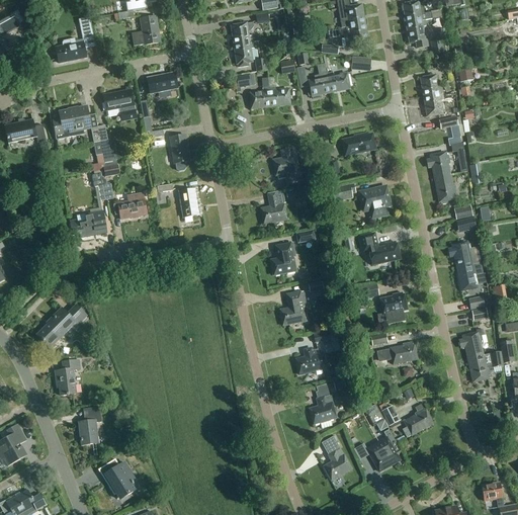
[(132,0),(133,9),(147,7),(146,0),(132,0)]
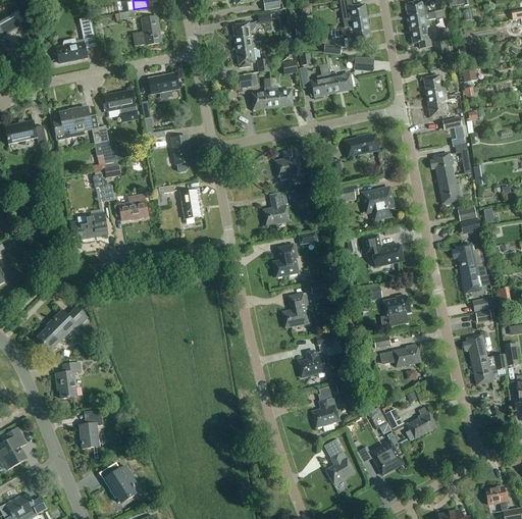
[(263,0),(264,9),(279,7),(278,0),(263,0)]
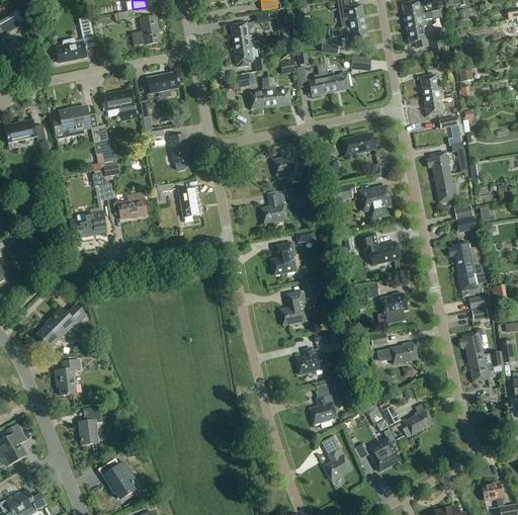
[(337,0),(341,26),(365,22),(361,3),(350,5),(349,0),(337,0)]
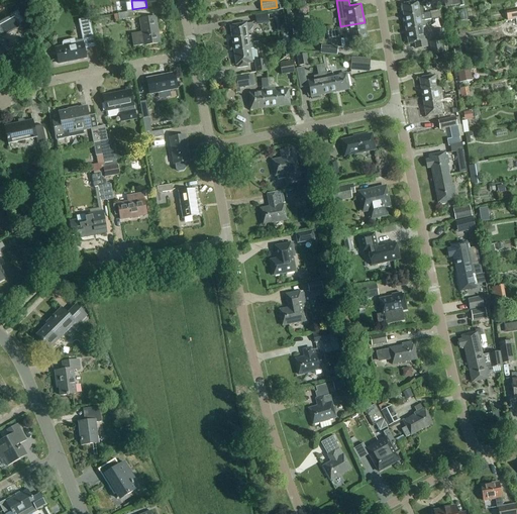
[(402,2),(405,21),(424,18),(431,17),(430,10),(423,11),(422,6),(419,6),(418,0),(402,2)]
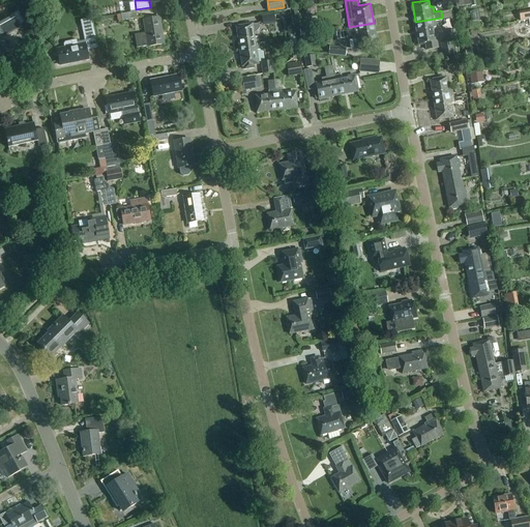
[(121,12),(122,19),(137,16),(136,9),(121,12)]
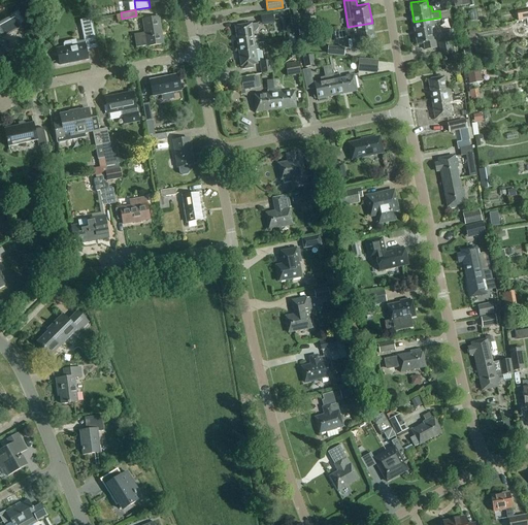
[(260,14),(261,22),(273,20),(272,12),(260,14)]
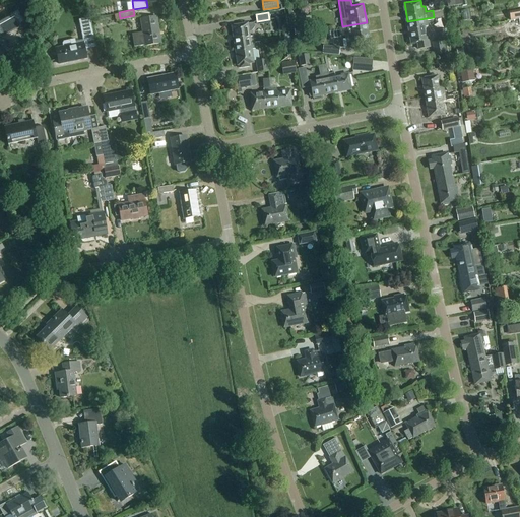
[(160,42),(156,15),(140,17),(142,30),(132,33),(134,45),(144,43),(144,44),(160,42)]
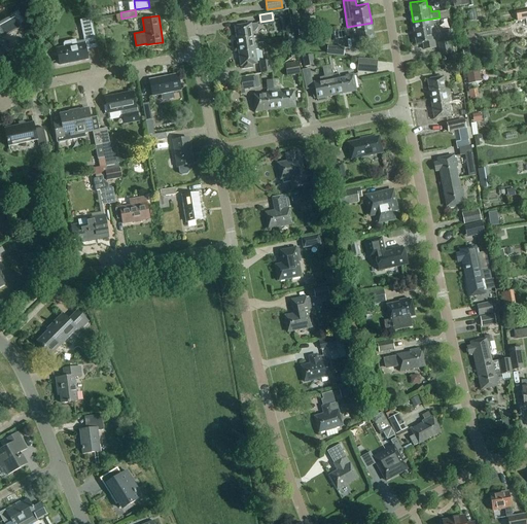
[(1,35),(12,29),(6,18),(0,21),(0,33),(1,35)]
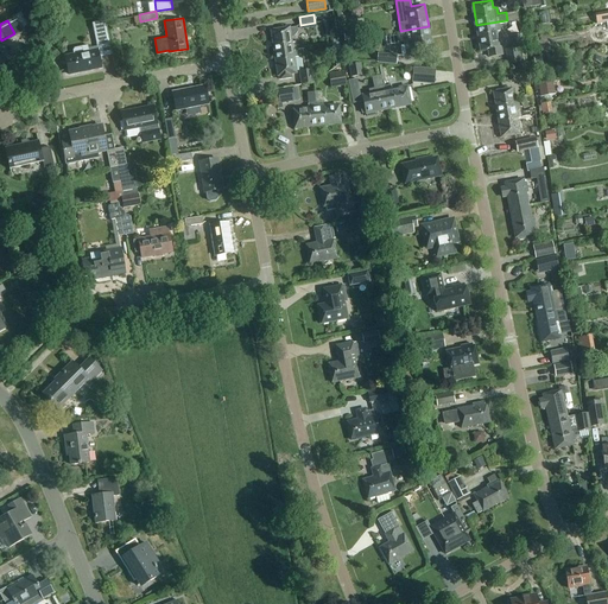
[(499,21),(476,25),(480,49),(488,48),(489,55),(502,52),(501,44),(499,44),(496,30),(500,30),(499,21)]
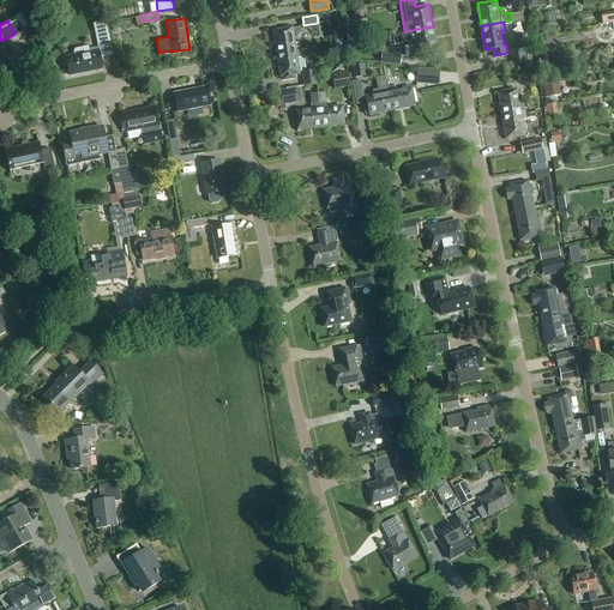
[(274,29),(277,52),(300,48),(299,41),(295,41),(293,25),(274,29)]
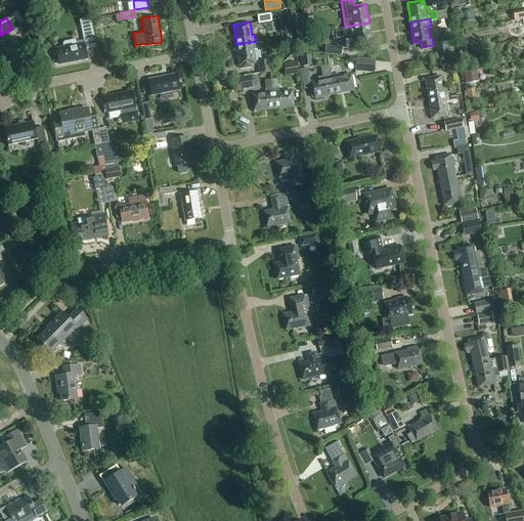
[(369,23),(345,27),(342,28),(343,34),(348,33),(350,46),(356,44),(356,45),(373,42),(369,23)]
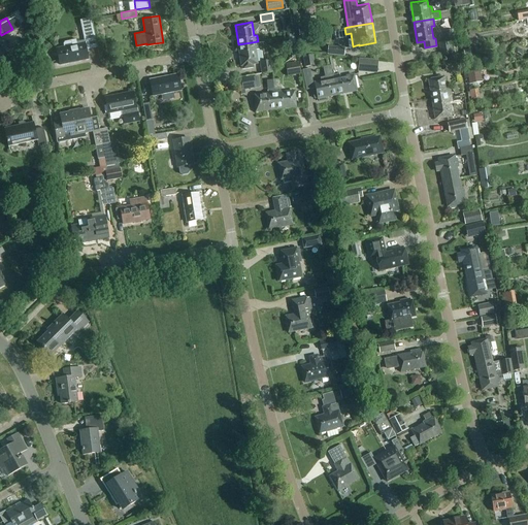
[(57,47),(60,63),(88,57),(85,41),(77,42),(76,37),(65,39),(63,42),(64,45),(57,47)]
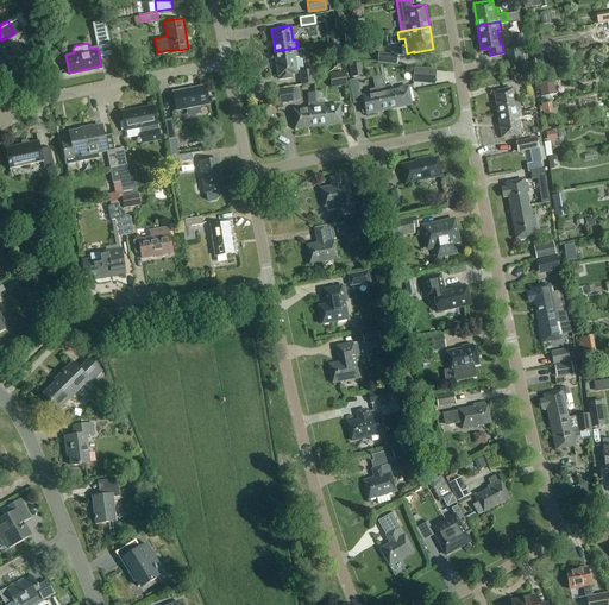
[(507,48),(509,63),(521,61),(519,45),(507,48)]
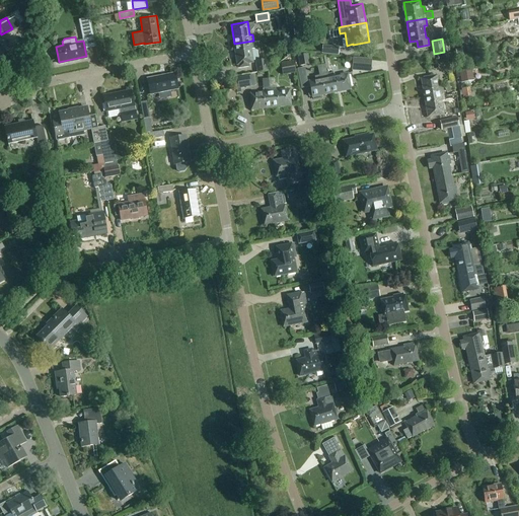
[(253,41),(234,44),(237,63),(238,63),(239,66),(248,65),(248,62),(253,61),(251,48),(254,48),(253,41)]
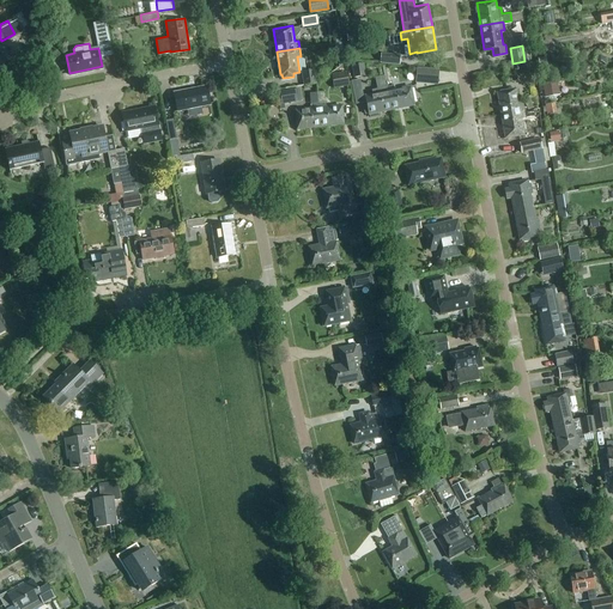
[(381,61),(399,64),(400,53),(381,52),(381,61)]
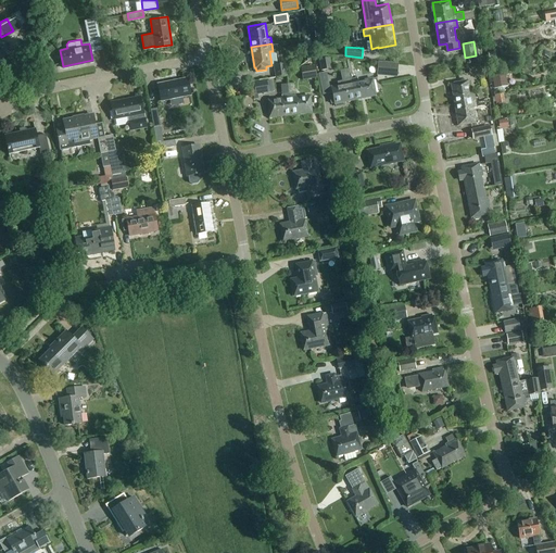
[(319,58),(321,68),(331,66),(330,55),(319,58)]
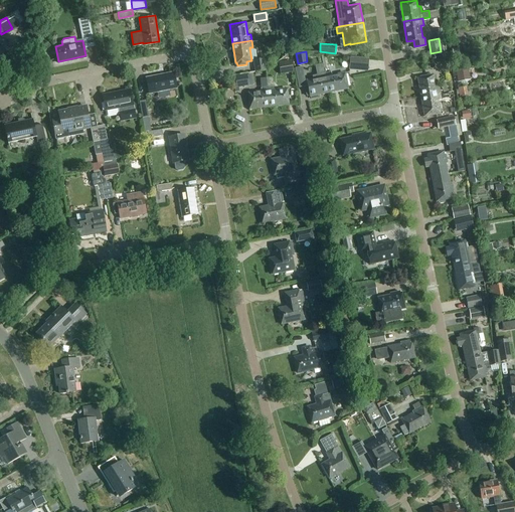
[(349,67),(358,68),(359,56),(350,56),(349,67)]
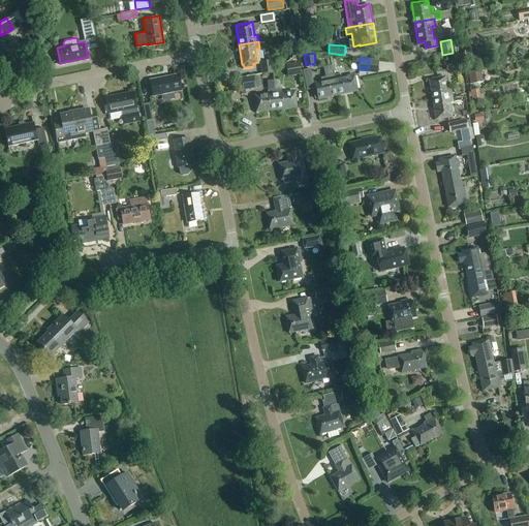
[(260,61),(262,71),(273,70),(272,59),(260,61)]
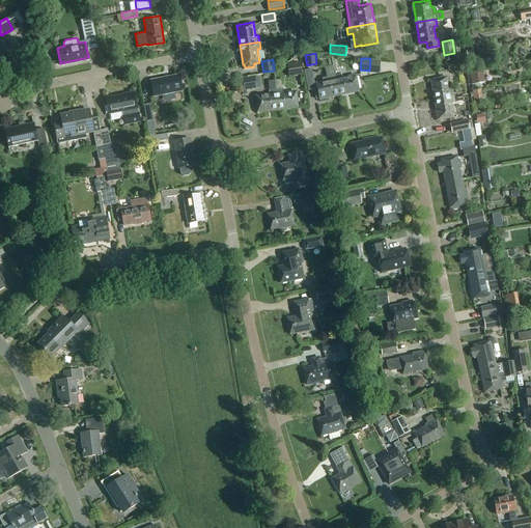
[(288,63),(289,74),(302,72),(300,61),(288,63)]
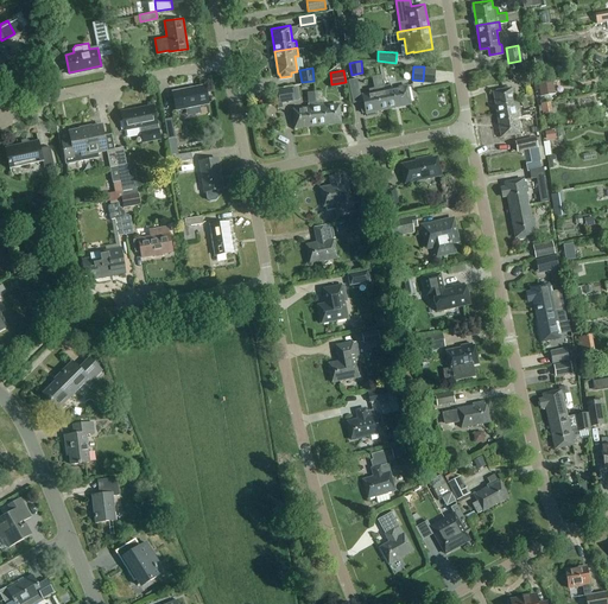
[(388,107),(384,84),(381,72),(380,74),(380,75),(373,76),(375,86),(368,88),(369,91),(362,94),(363,100),(360,101),(362,110),(366,110),(366,112),(367,112),(367,114),(375,113),(374,110),(388,107)]
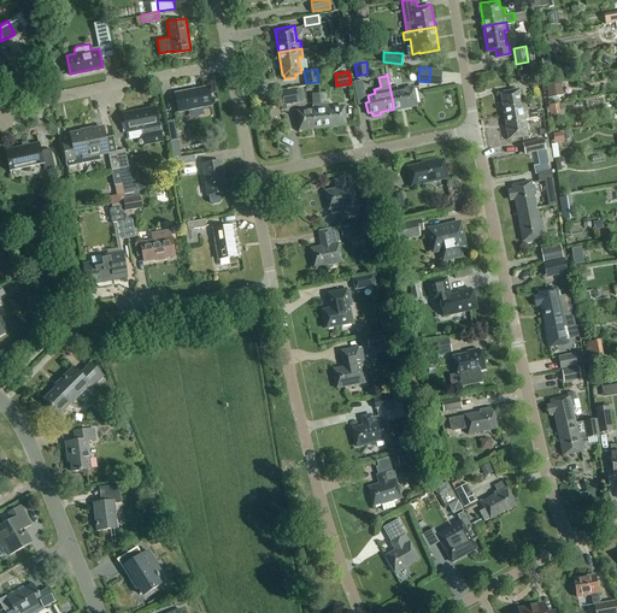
[(563,93),(560,80),(545,82),(548,95),(563,93)]
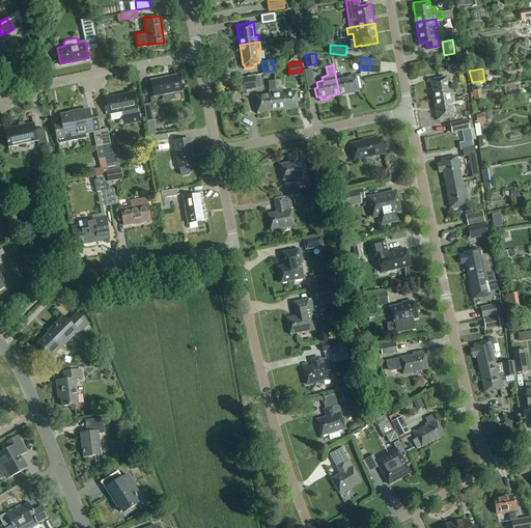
[(341,73),(335,74),(339,93),(359,89),(356,74),(342,76),(341,73)]
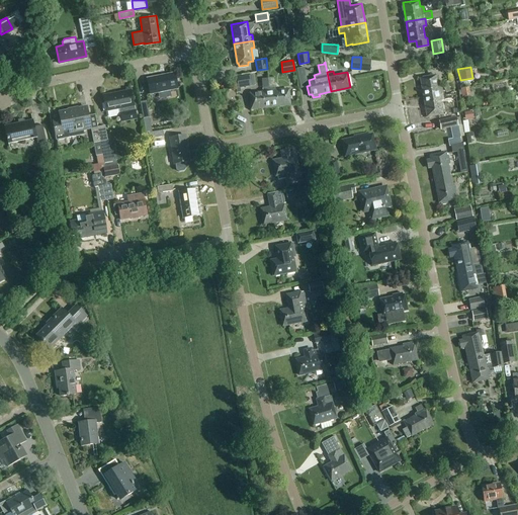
[(147,77),(150,92),(178,87),(175,72),(147,77)]
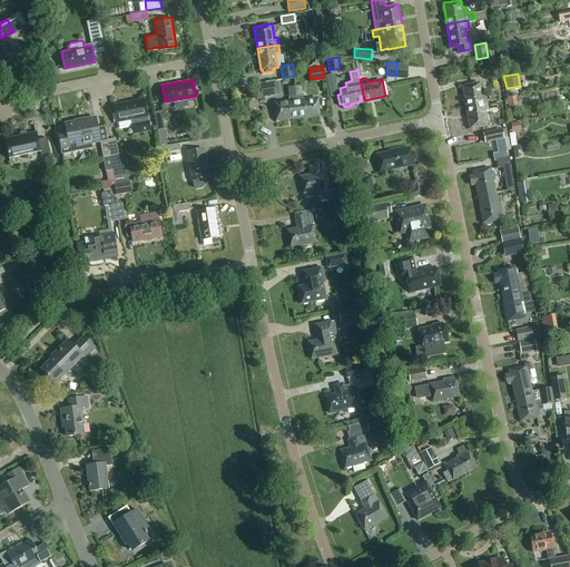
[(277,80),(261,84),(262,95),(279,91),(277,80)]
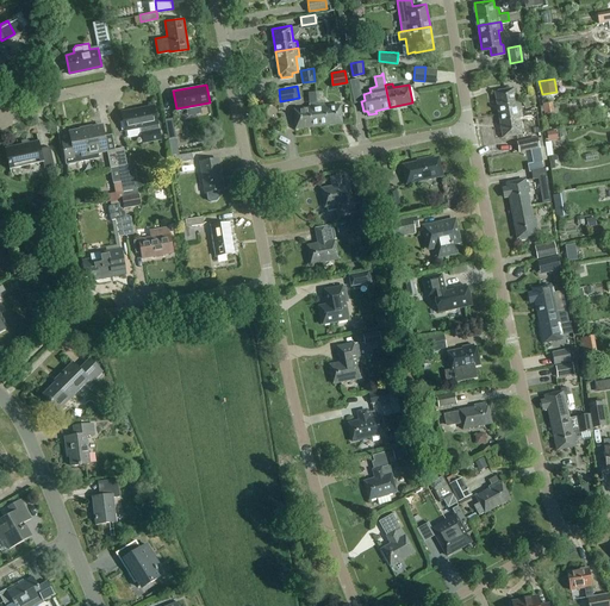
[(496,89),(499,112),(522,108),(521,101),(516,101),(514,87),(496,89)]
